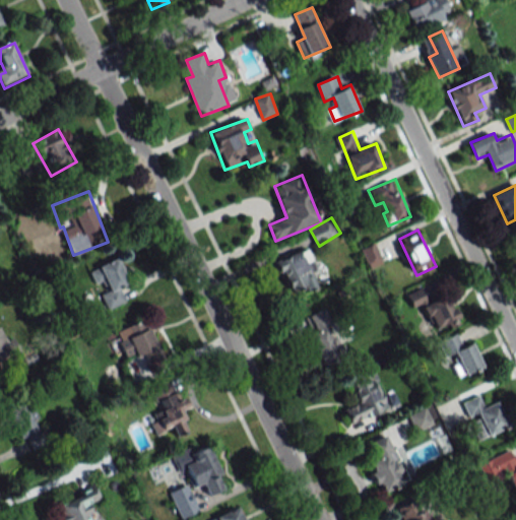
[(363,250),(372,267),(385,261),(376,244),(363,250)]
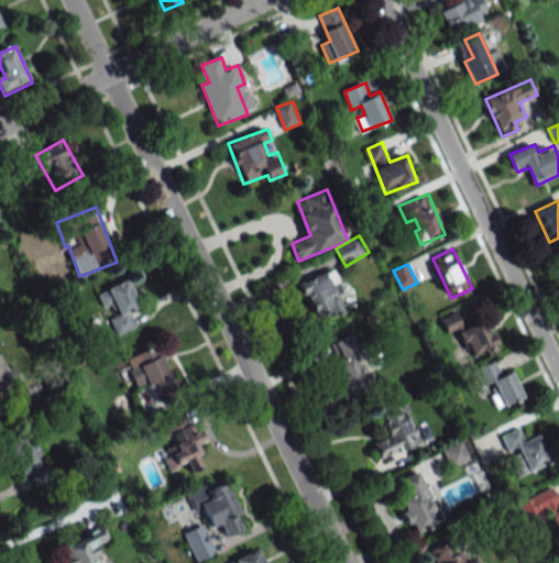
[(300,283),(315,317),(347,304),(332,269),(300,283)]
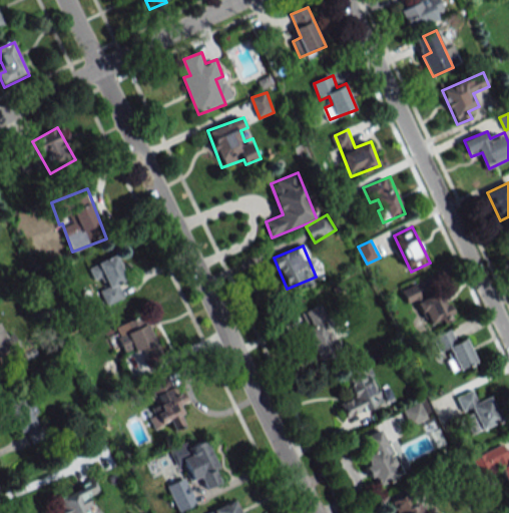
[(102,291),(108,306),(127,298),(121,284),(129,281),(119,254),(92,267),(96,278),(105,274),(110,287),(102,291)]
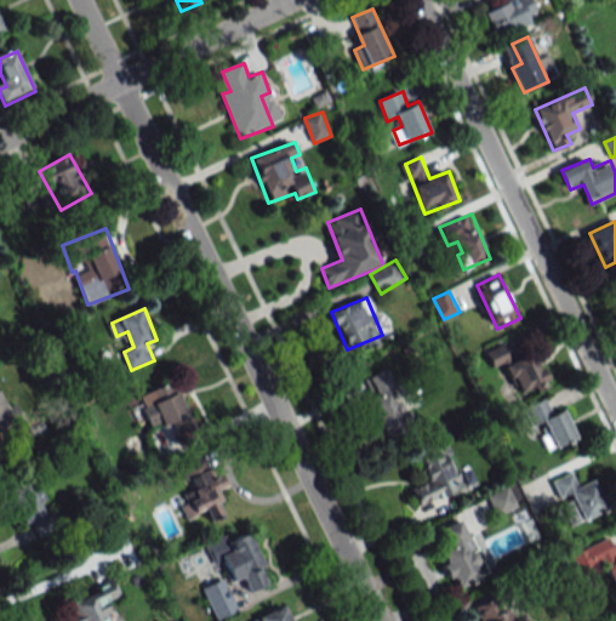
[(508,368),(524,399),(553,383),(536,352),(508,368)]
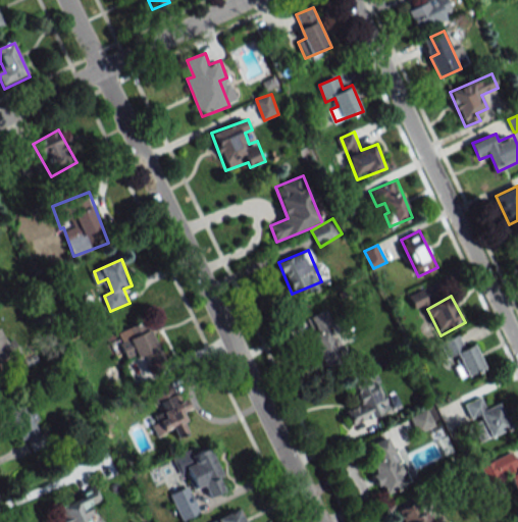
[(312,335),(326,367),(348,357),(327,312),(313,318),(319,332),(312,335)]
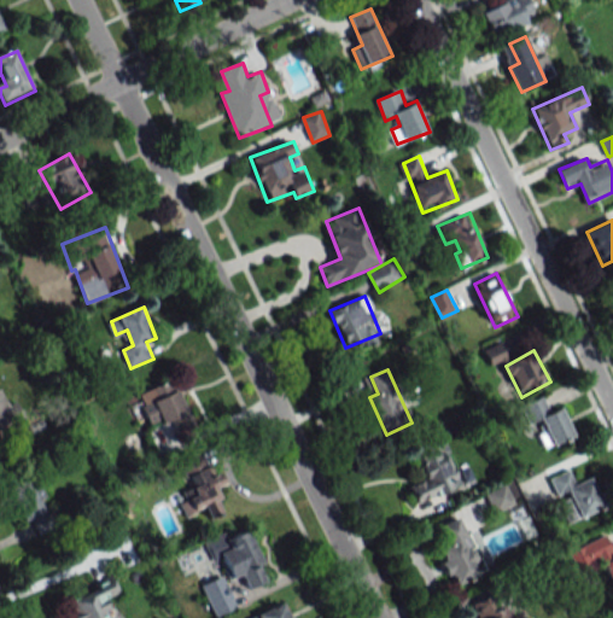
[(140,394),(153,427),(174,419),(179,429),(196,423),(177,379),(140,394)]
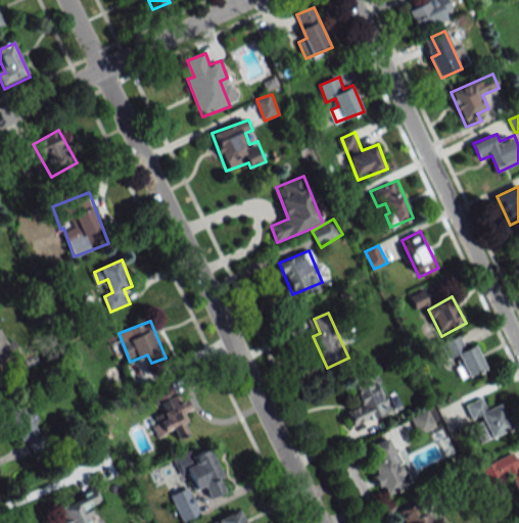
[(0,362),(21,354),(16,339),(3,343),(0,333),(0,362)]
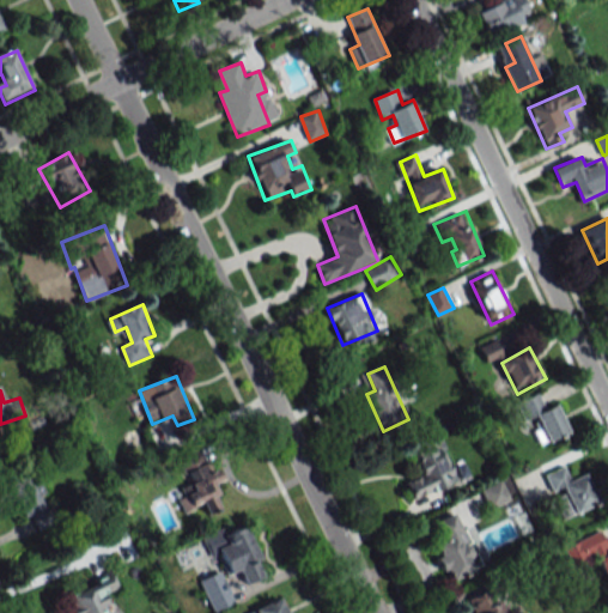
[(542,445),(572,432),(559,402),(548,408),(541,394),(523,402),(542,445)]
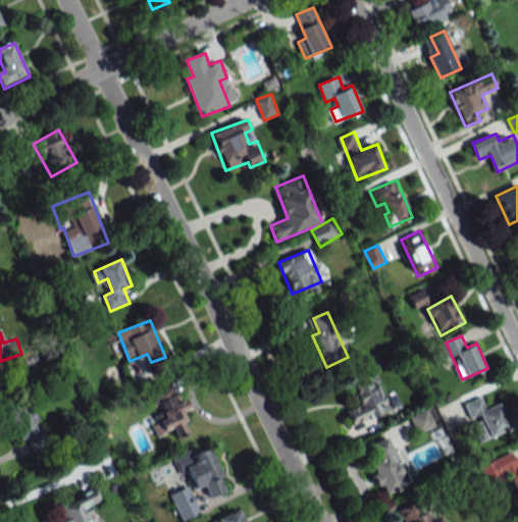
[(355,425),(393,410),(374,367),(351,377),(362,405),(349,411),(355,425)]
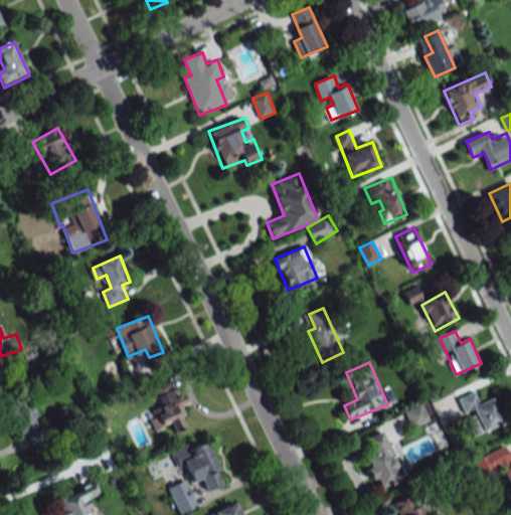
[(163,414),(153,416),(156,428),(175,424),(176,431),(189,426),(183,405),(185,404),(179,379),(156,384),(163,414)]
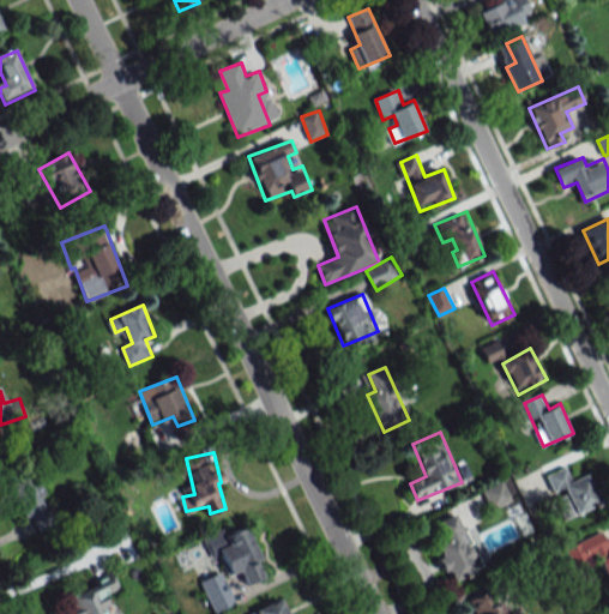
[(603,505),(591,473),(574,480),(570,467),(549,475),(558,497),(567,518),(603,505)]
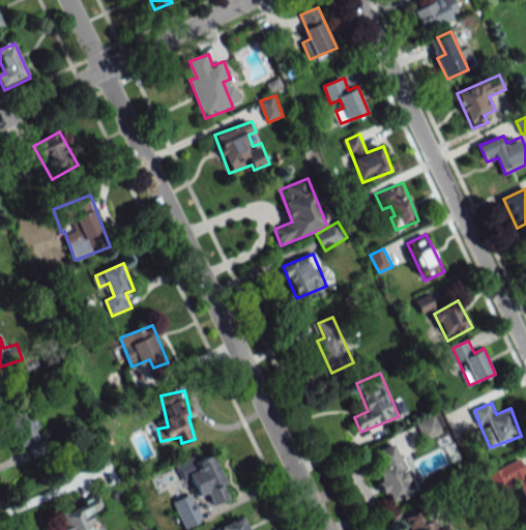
[(26,447),(46,434),(29,408),(8,421),(26,447)]
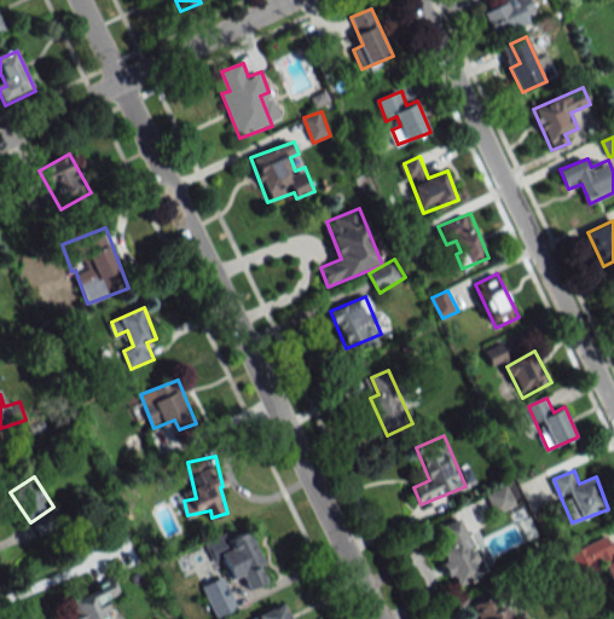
[(488,573),(463,518),(441,527),(449,545),(439,550),(455,588),(488,573)]
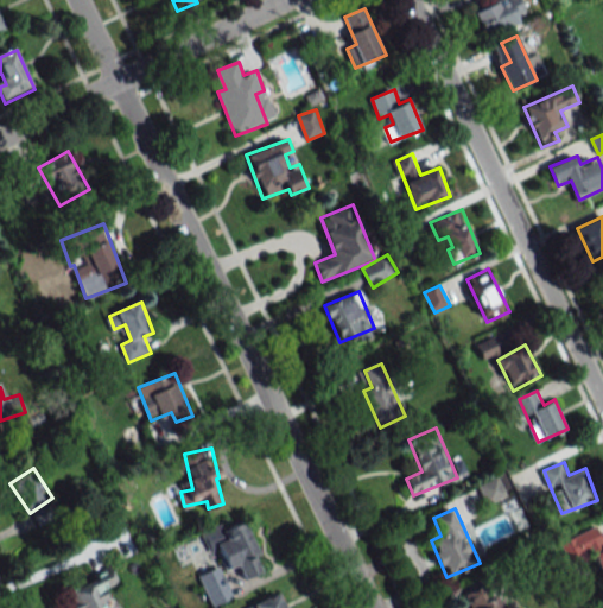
[(229,570),(242,567),(246,578),(265,571),(249,524),(217,534),(229,570)]
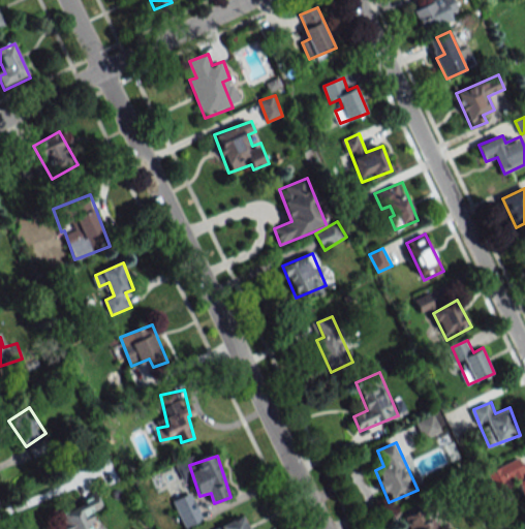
[(489,471),(496,488),(519,478),(524,493),(524,466),(521,459),(489,471)]
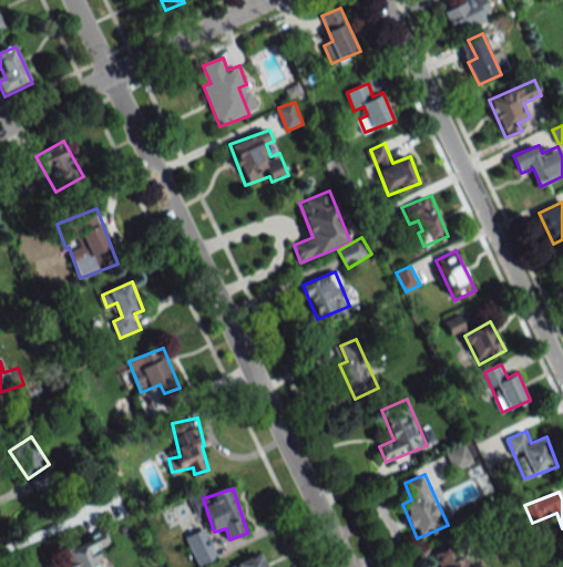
[(219,556),(205,528),(187,537),(201,565),(219,556)]
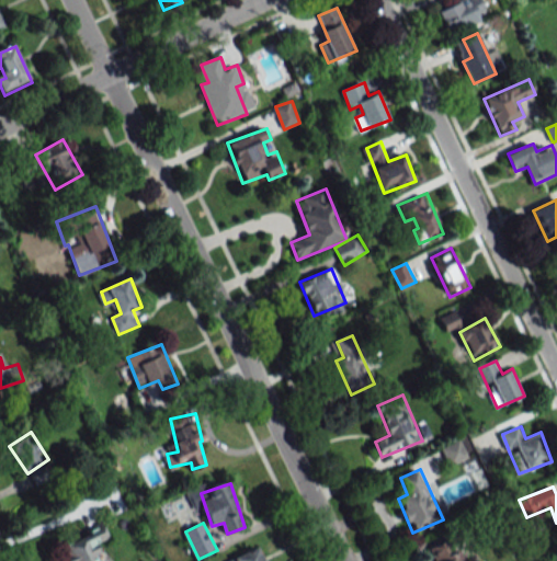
[(110,539),(106,529),(64,542),(69,560),(109,560),(103,541),(110,539)]
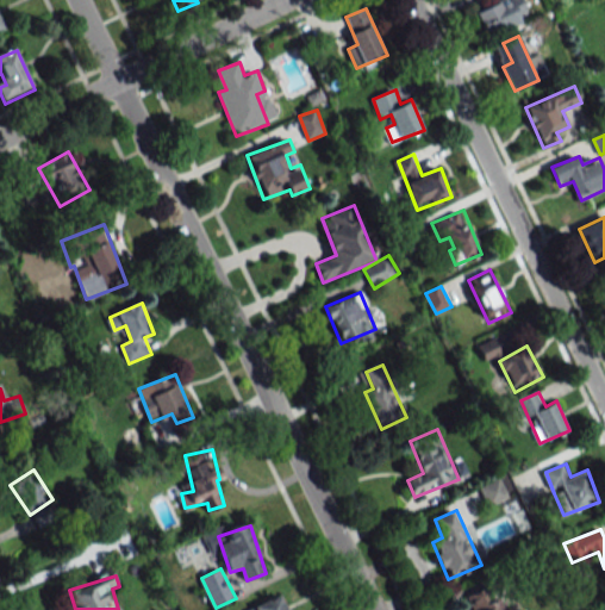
[(471,609),(507,609),(497,584),(466,598),(471,609)]
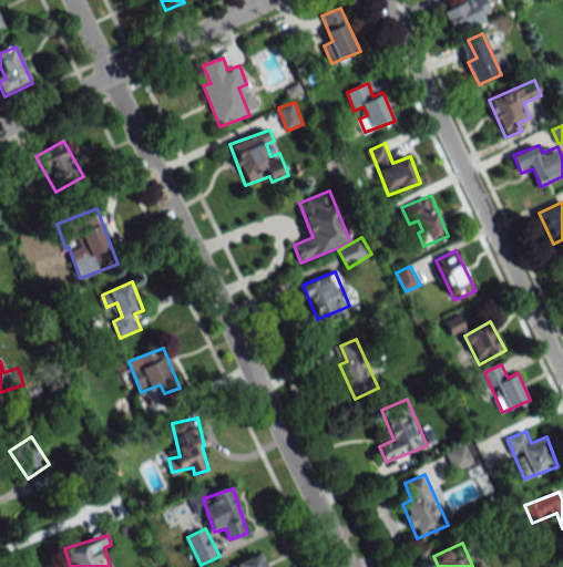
[(268,566),(263,553),(238,564),(239,566),(268,566)]
